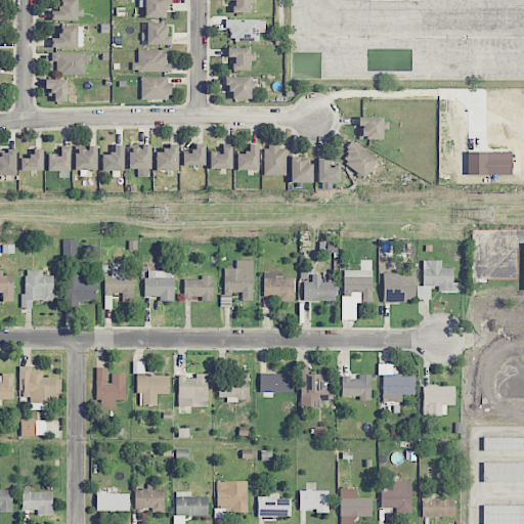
[(168,0),(144,0),(145,17),(169,17),(168,0)]
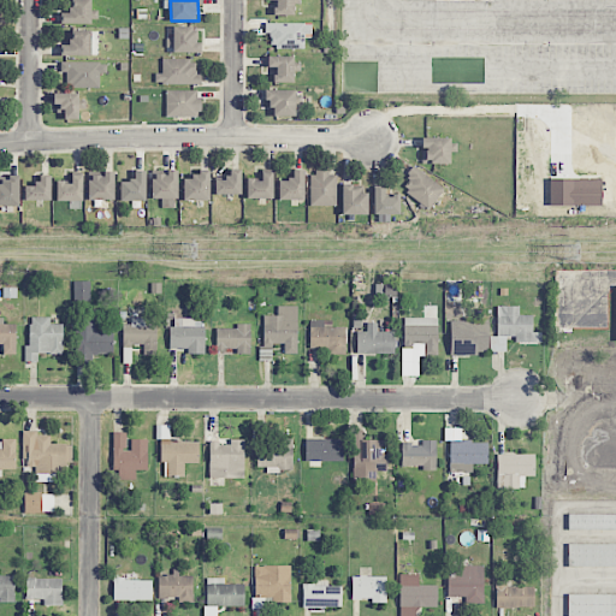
[(273,0),(274,15),(294,15),(294,0),(273,0)]
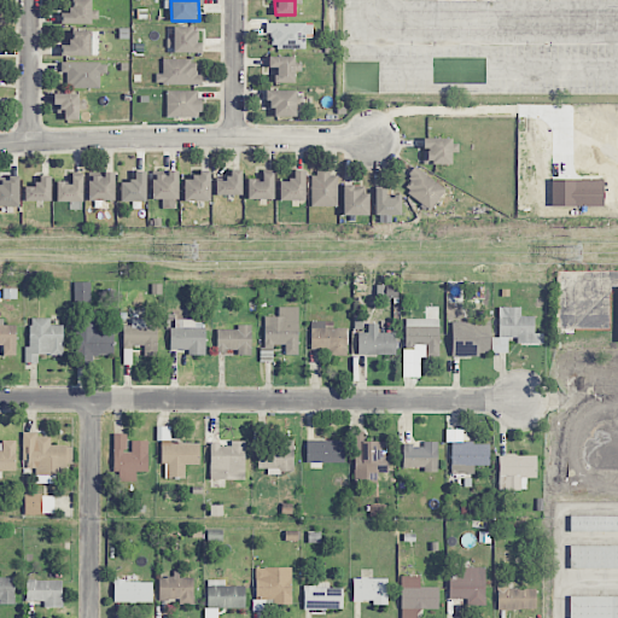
[(313,23),(266,22),(266,34),(272,34),(272,48),(305,48),(305,35),(312,35),(313,23)]
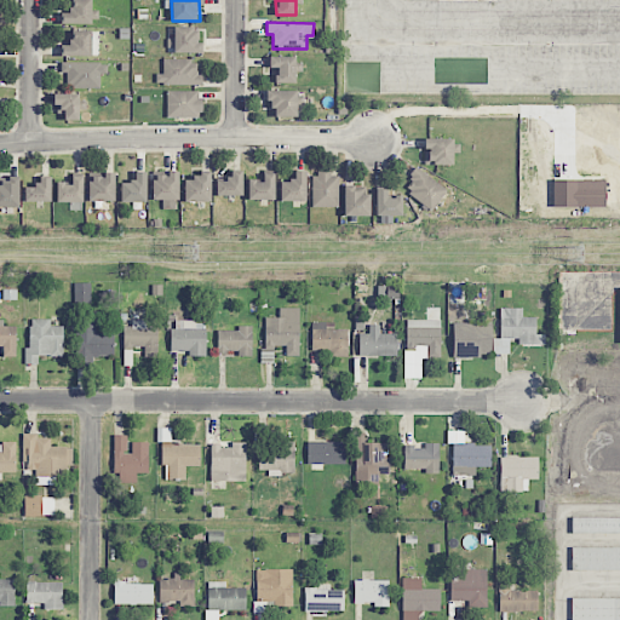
[(202,53),(202,42),(197,42),(197,27),(174,27),(173,53),(202,53)]
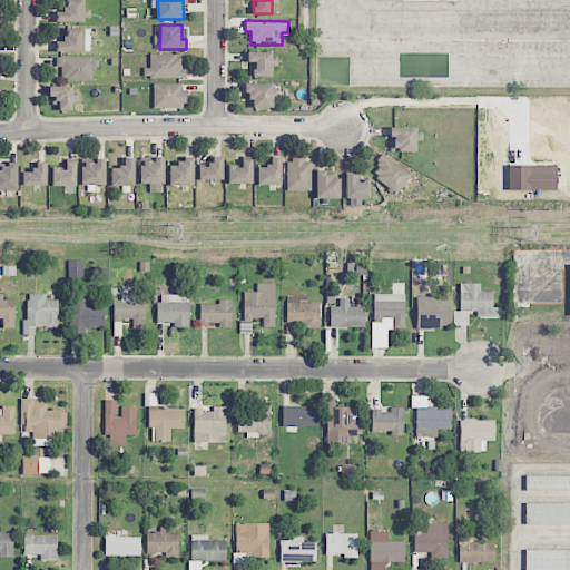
[(84,51),(85,28),(66,28),(66,41),(57,41),(57,51),(84,51)]
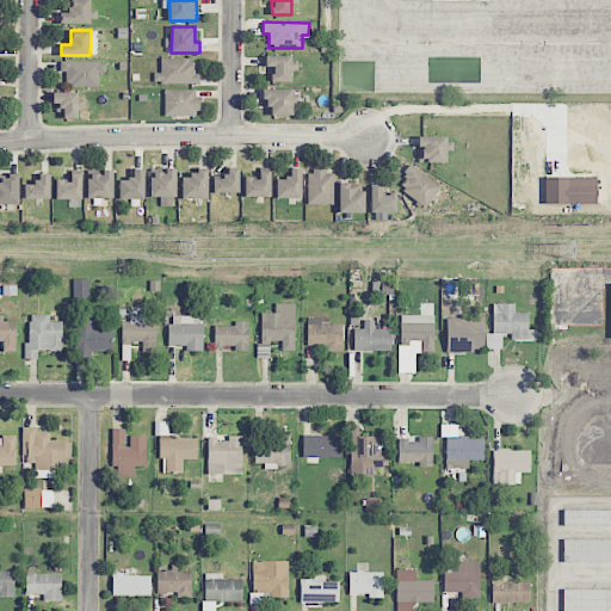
[(265,56),(265,66),(272,67),(272,81),(290,81),(290,71),(297,71),(297,57),(265,56)]
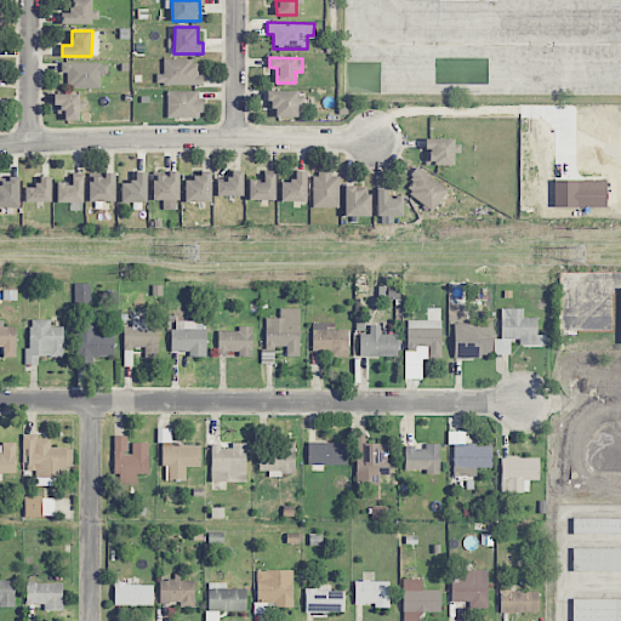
[(164,60),(163,74),(155,74),(155,85),(203,85),(203,74),(197,73),(197,60),(164,60)]
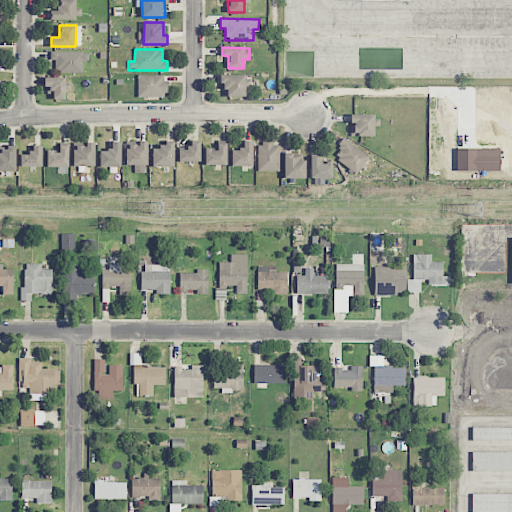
[(55,72),(83,73),(83,61),(88,61),(89,52),(50,51),(50,59),(55,60),(55,72)]
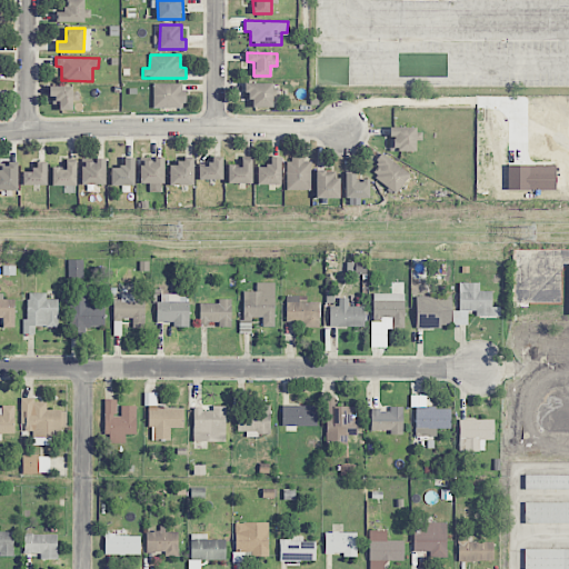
[(152,108),(183,109),(185,83),(153,83),(152,108)]
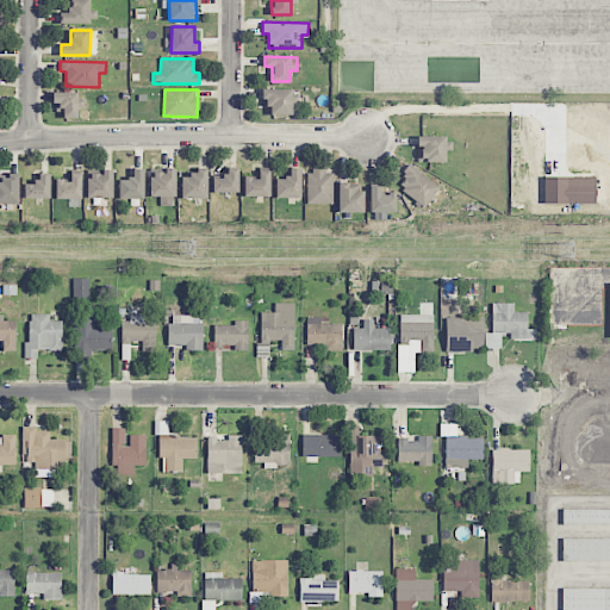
[(80,118),(80,92),(54,92),(54,109),(63,109),(63,118),(80,118)]
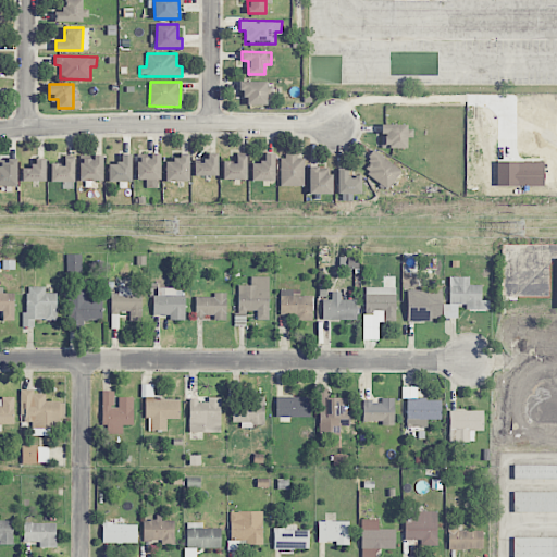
[(407,148),(407,137),(412,137),(413,125),(382,125),(381,148),(407,148)]
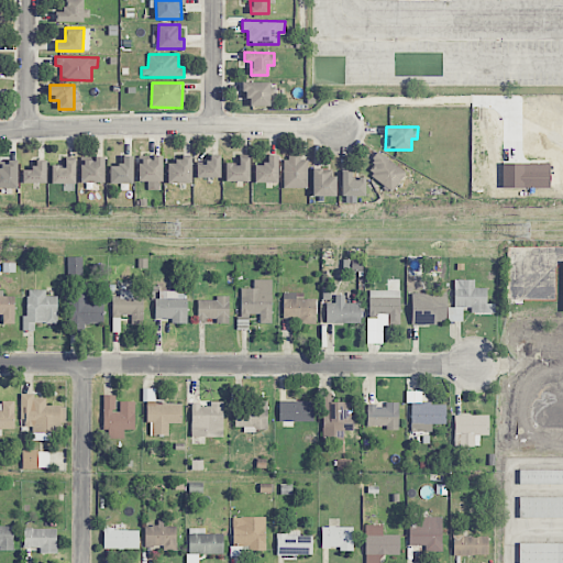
[(220,177),(220,154),(208,154),(208,164),(197,164),(197,177),(220,177)]
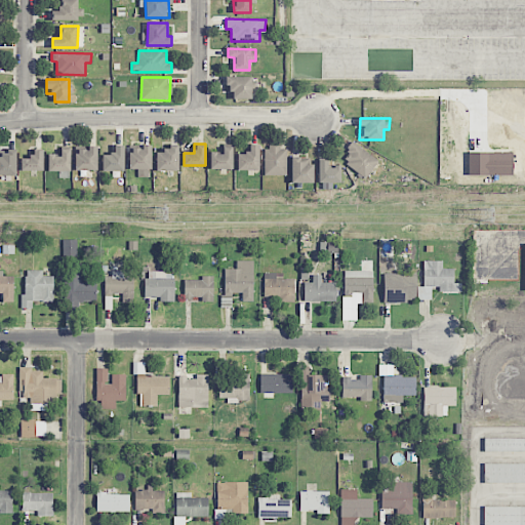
[(258,170),(258,144),(249,144),(249,153),(238,153),(238,170),(258,170)]
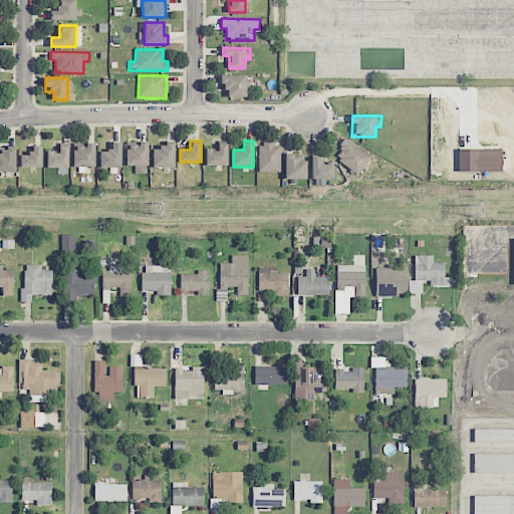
[(334,159),(360,174),(370,155),(344,141),(334,159)]
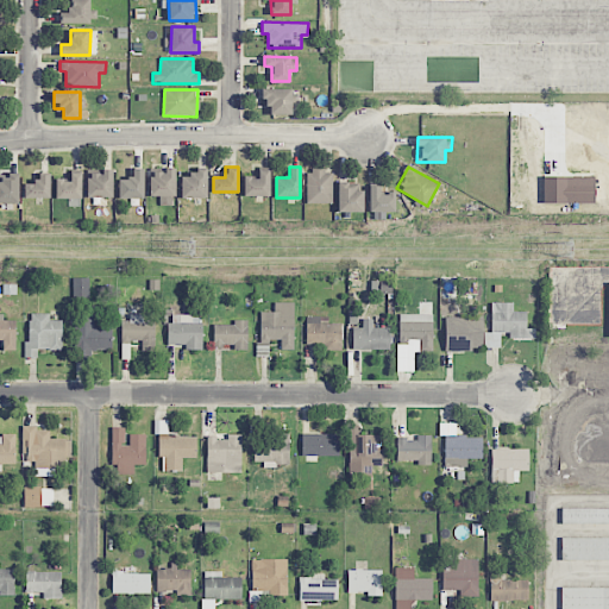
[(207,168),(195,168),(195,175),(181,175),(181,199),(207,198),(207,168)]
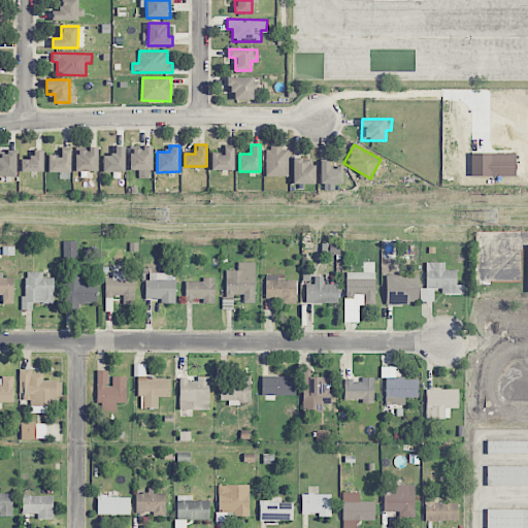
[(98,171),(98,146),(89,146),(89,150),(75,151),(76,171),(98,171)]
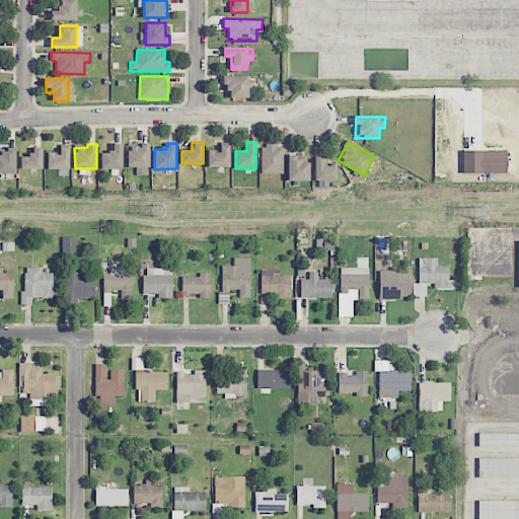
[(123,144),(113,144),(113,152),(101,152),(101,169),(123,169),(123,144)]
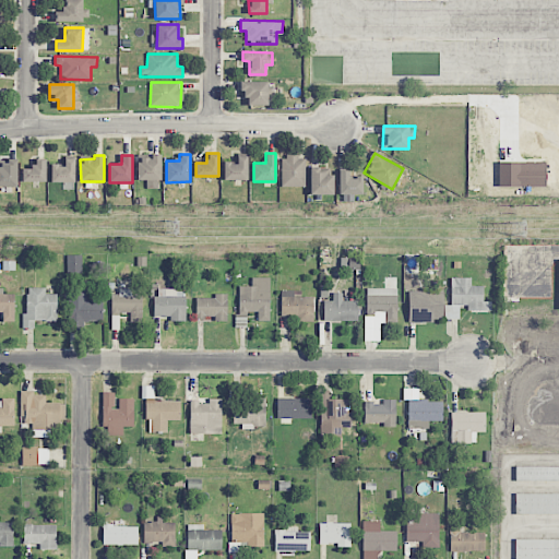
[(162,180),(161,156),(138,156),(138,180),(162,180)]
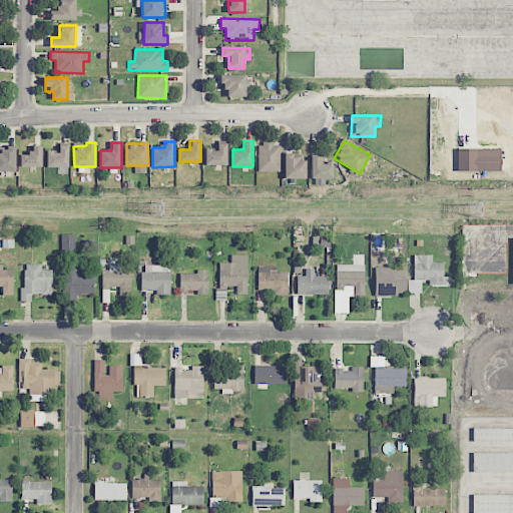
[(226,165),(227,143),(217,143),(217,149),(205,148),(205,164),(226,165)]
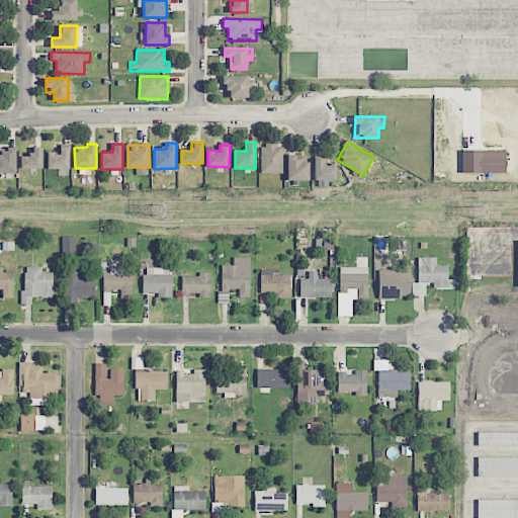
[(282,145),(260,145),(260,173),(283,173),(282,145)]
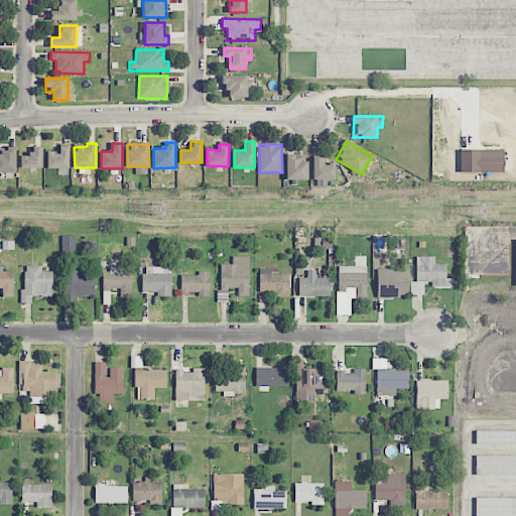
[(70,168),(69,146),(59,146),(59,152),(47,152),(47,168),(70,168)]
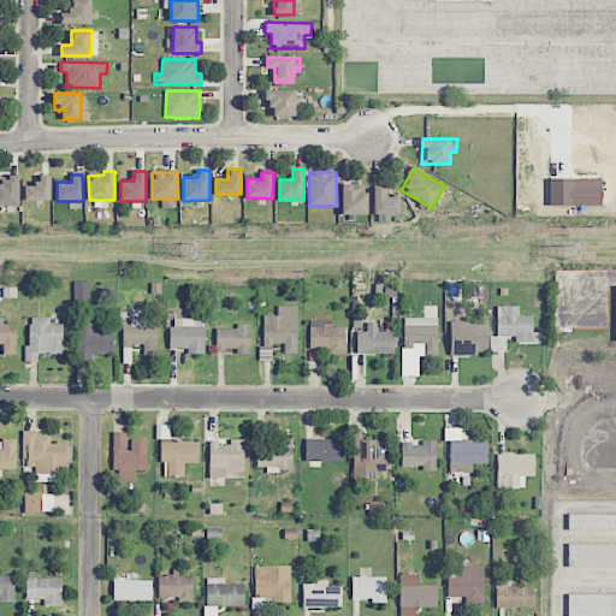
[(0,206),(19,206),(19,176),(1,176),(1,183),(0,183),(0,206)]
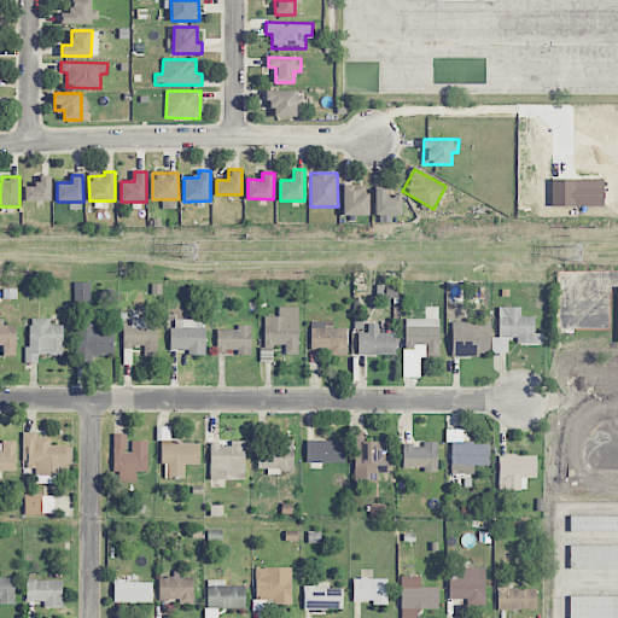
[(24,187),(25,202),(51,200),(51,176),(38,178),(38,186),(24,187)]
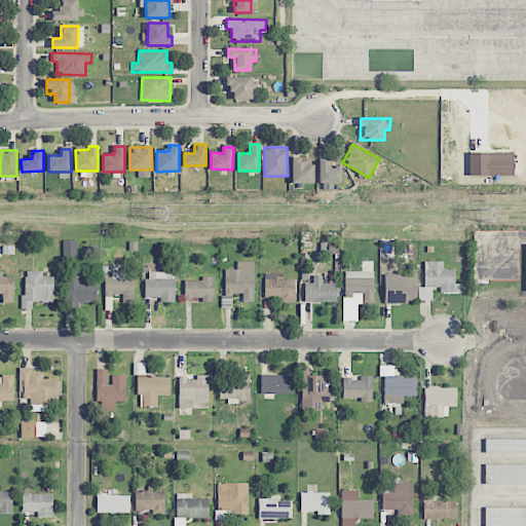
[(313,183),(314,163),(300,163),(300,157),(292,156),(292,183),(313,183)]
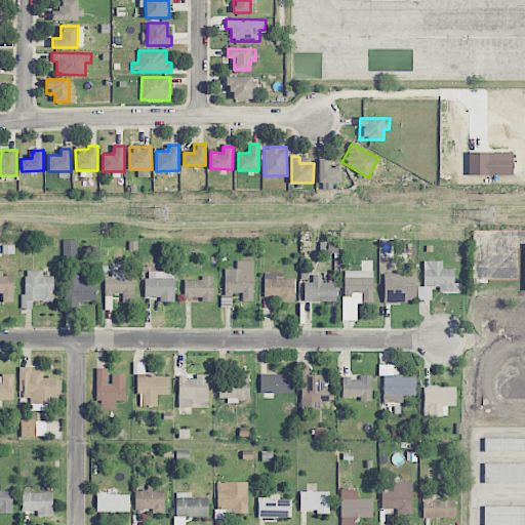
[(340,183),(340,166),(328,166),(328,161),(319,160),(318,183),(340,183)]
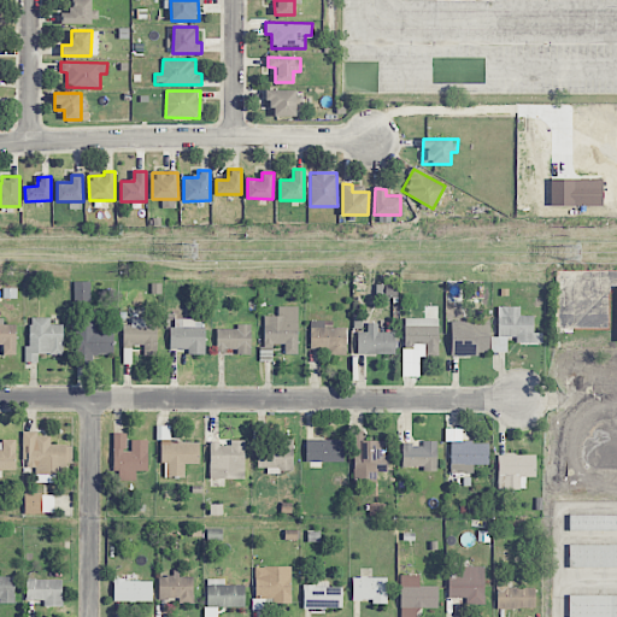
[(90,281),(74,282),(74,301),(90,301),(90,281)]
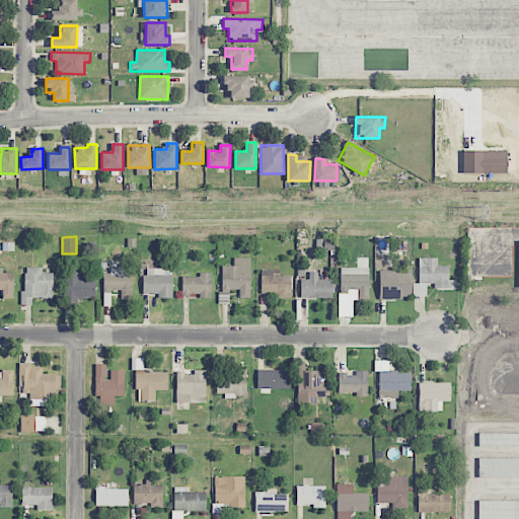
[(250,257),(233,257),(233,266),(222,266),(221,291),(239,291),(239,298),(250,298),(250,257)]
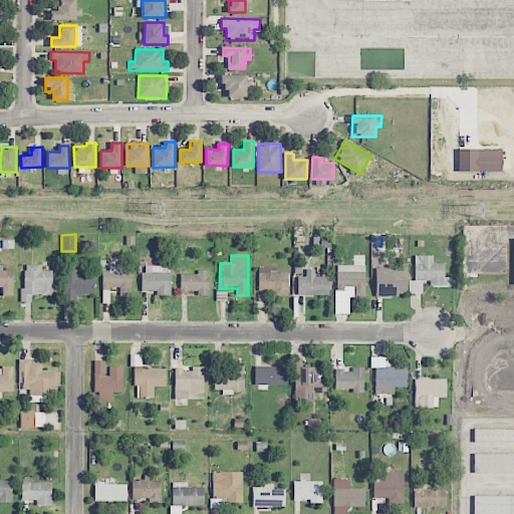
[(415,280),(409,280),(409,293),(423,293),(423,284),(452,284),(452,277),(445,277),(445,263),(434,263),(434,255),(415,255),(415,280)]
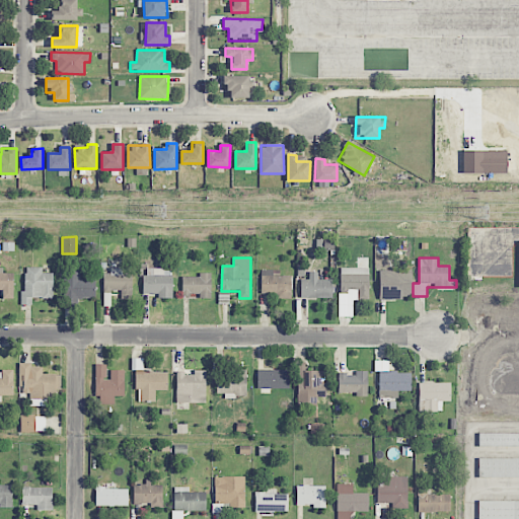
[(80,261),(68,261),(68,267),(63,267),(63,298),(95,297),(95,279),(80,279),(80,261)]
